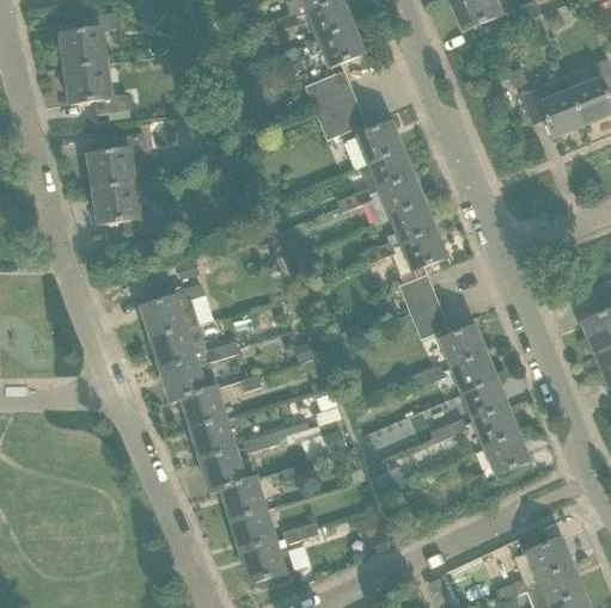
[(305,14),(340,0),(283,0),(289,14),(303,8),(305,14)]
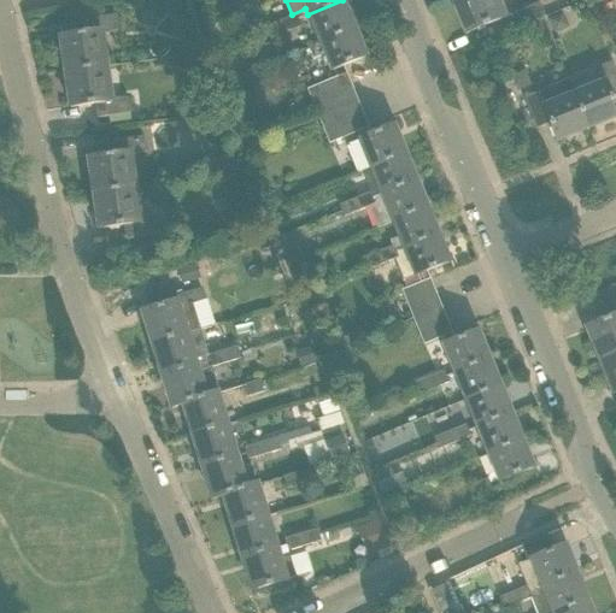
[(318,41),(353,28),(342,0),(308,15),(311,22),(318,41)]
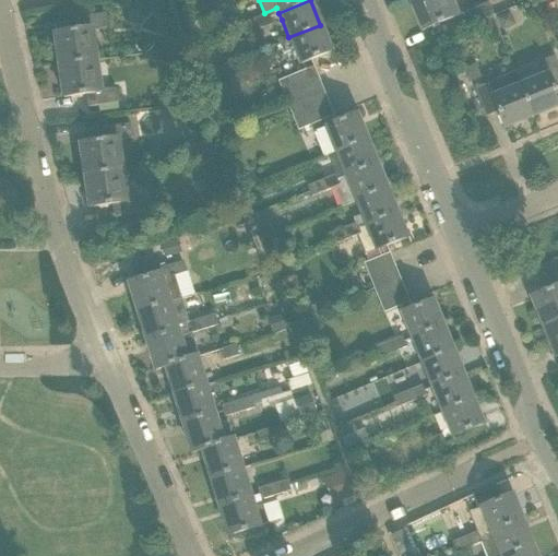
[(423,27),(459,13),(452,0),(414,0),(425,26),(423,26),(423,27)]
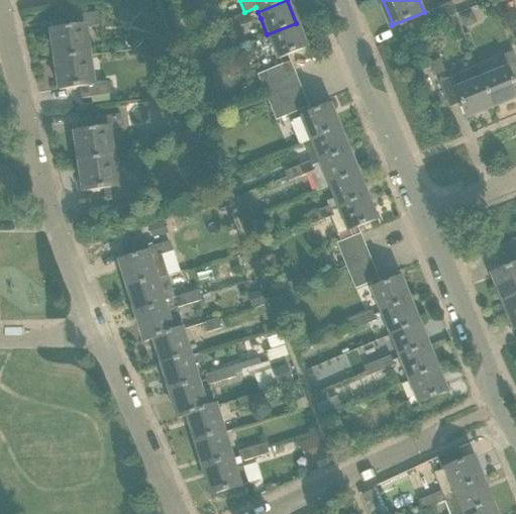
[(452,0),(427,10),(431,22),(457,11),(452,0)]
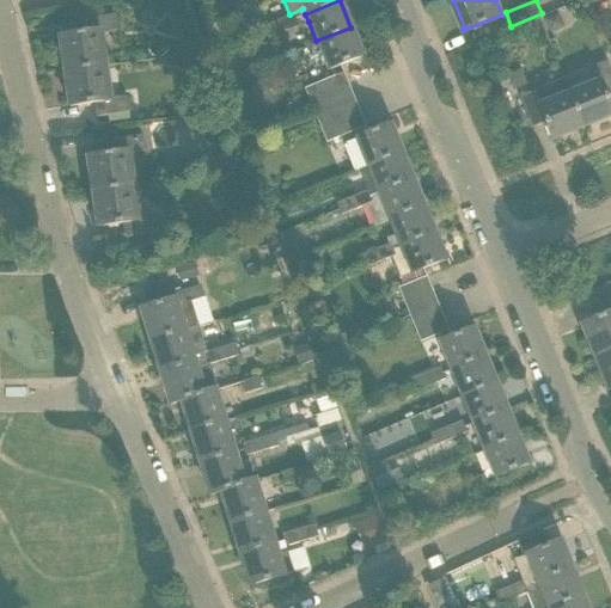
[(309,22),(305,14),(303,8),(289,14),(283,17),(289,30),(309,22)]
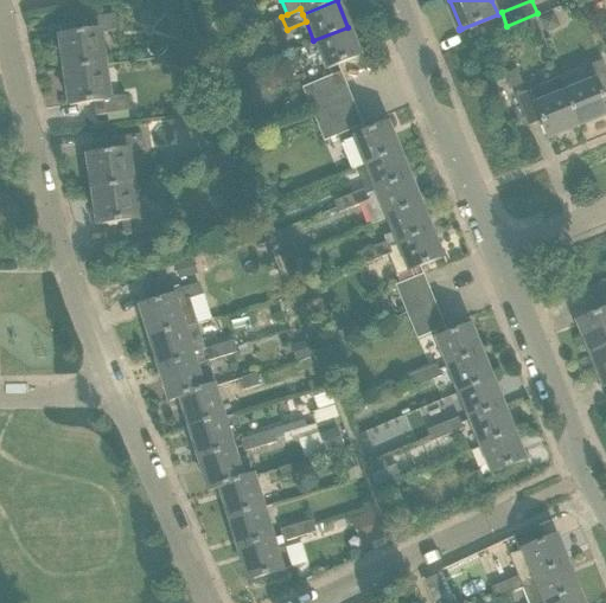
[(100,29),(115,26),(113,12),(106,13),(82,17),(84,31),(61,34),(61,36),(63,34),(68,68),(104,63),(100,29)]
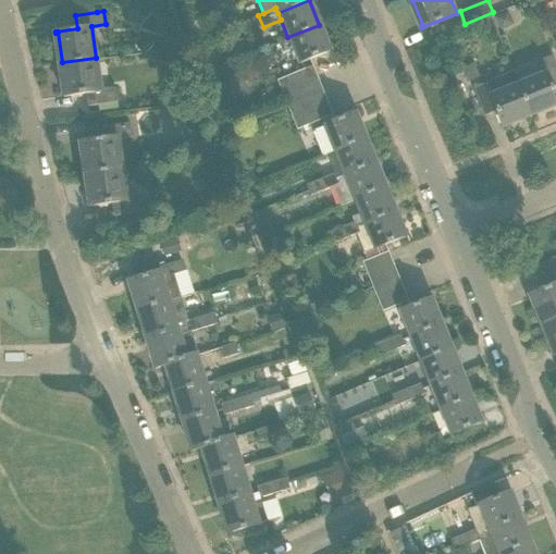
[(508,11),(496,15),(501,28),(507,26),(510,16),(508,11)]
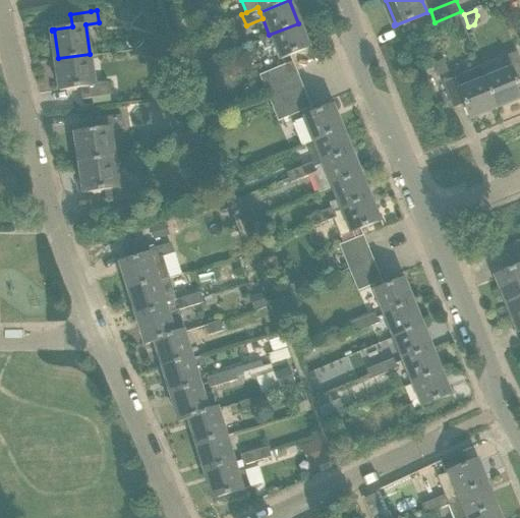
[(230,32),(246,25),(241,14),(225,20),(230,32)]
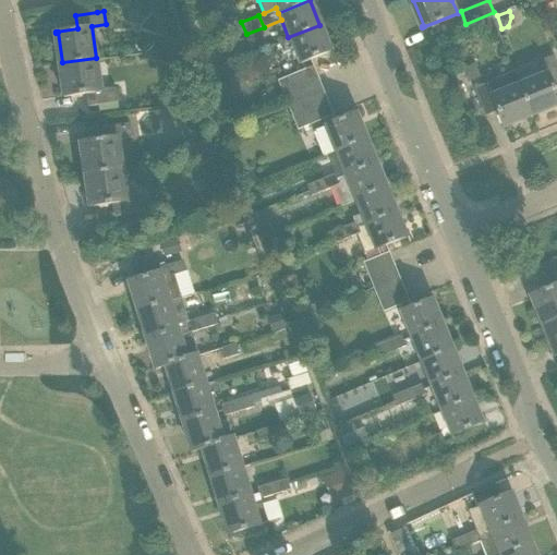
[(330,48),(329,48),(319,25),(288,37),(299,62),(331,49),(330,48)]
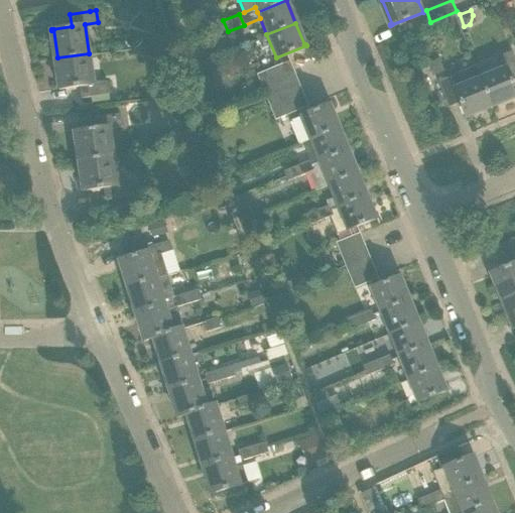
[(514,85),(512,79),(514,78),(514,53),(513,49),(501,54),(506,67),(482,77),(481,77),(492,103),(514,93),(514,85)]
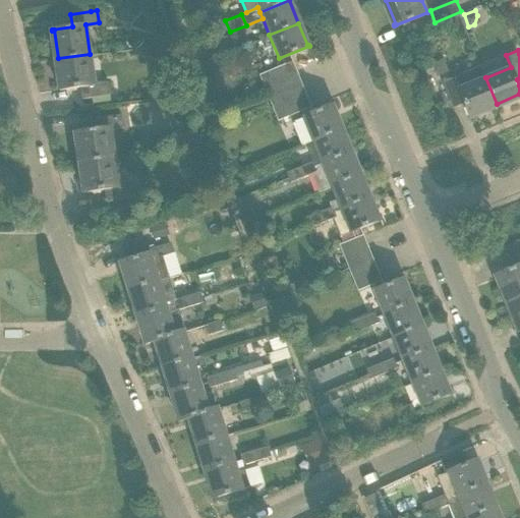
[(109,81),(94,83),(90,54),(58,58),(62,88),(60,88),(60,89),(80,85),(82,97),(110,93),(109,81)]
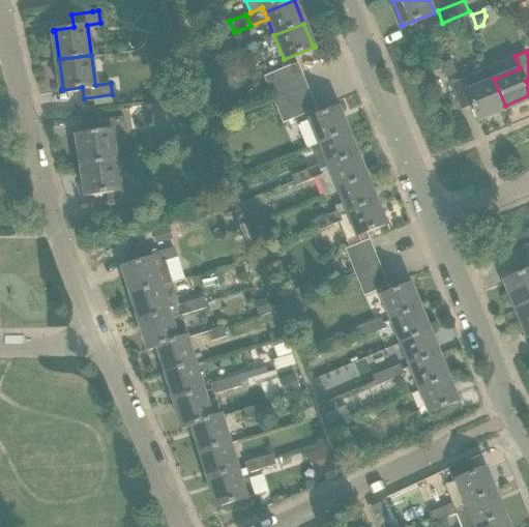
[(446,76),(458,71),(452,58),(440,62),(446,76)]
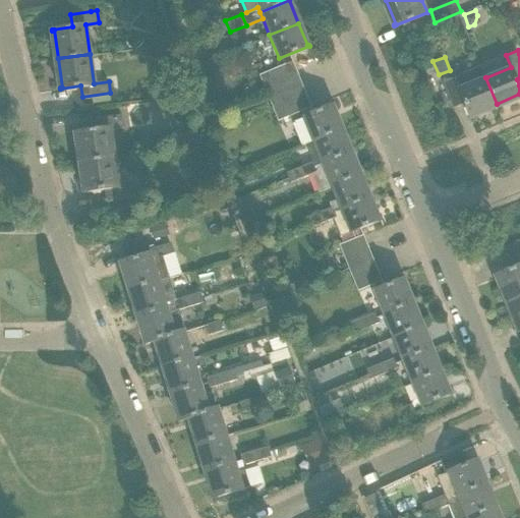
[(275,79),(298,71),(293,59),(271,68),(275,79)]
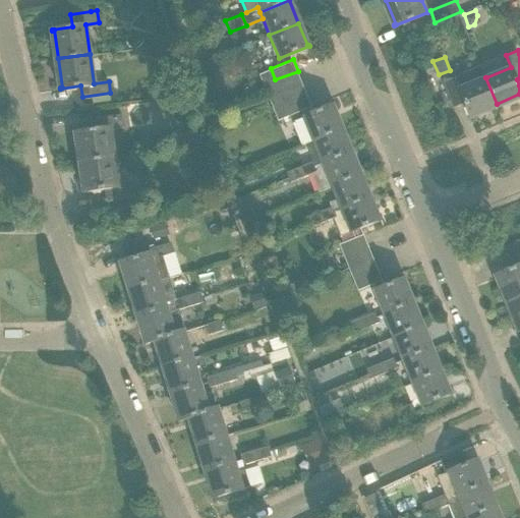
[(485,77),(486,77),(480,65),(444,80),(454,106),(464,102),(470,116),(471,116),(471,115),(497,104),(485,77)]
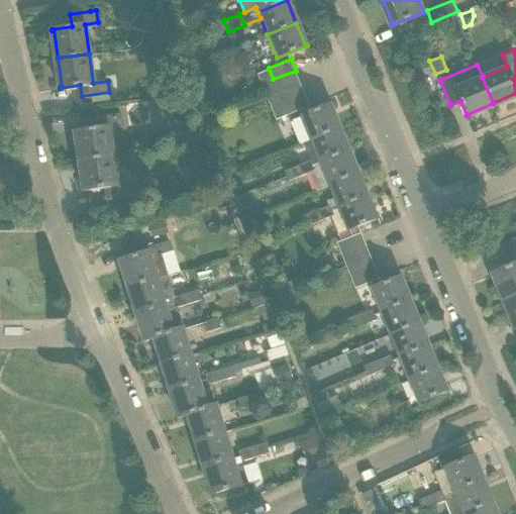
[(278,91),(273,79),(269,68),(256,73),(267,96),(278,91)]
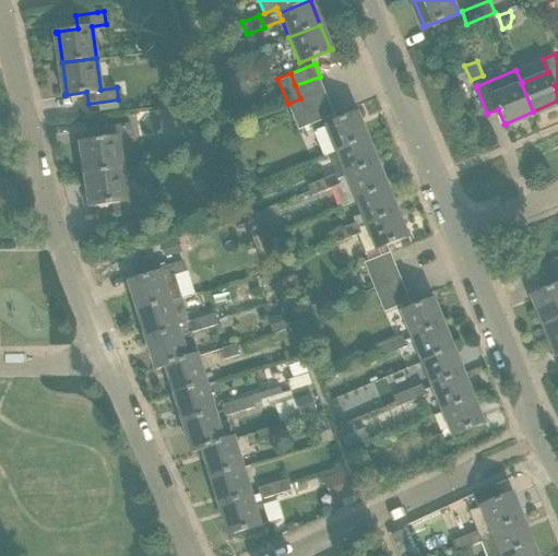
[(300,98),(325,89),(320,77),(295,85),(300,98)]
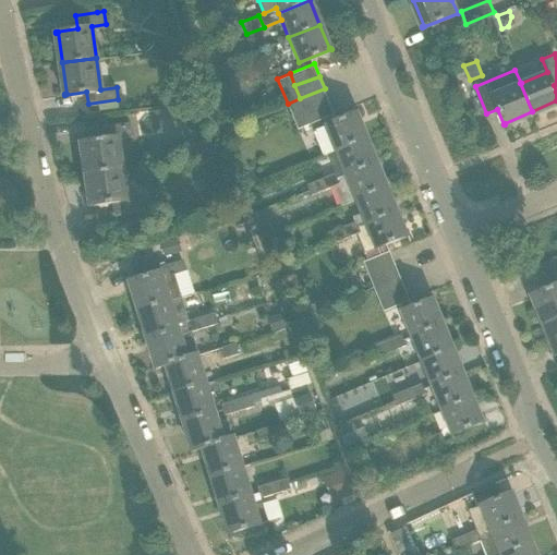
[(305,110),(329,100),(325,88),(300,98),(305,110)]
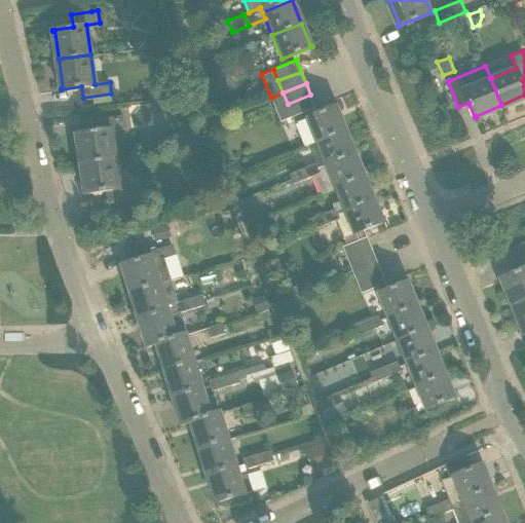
[(292,115),(288,104),(283,92),(271,98),(280,120),(292,115)]
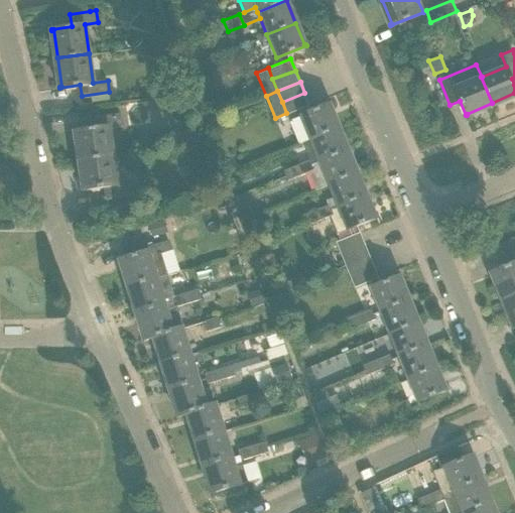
[(286,113),(309,104),(304,93),(282,102),(286,113)]
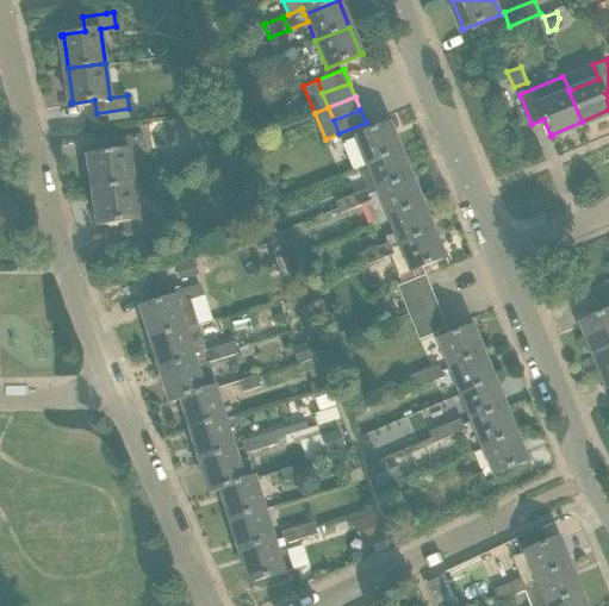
[(389,124),(390,123),(390,122),(343,141),(354,168),(399,149),(389,124)]
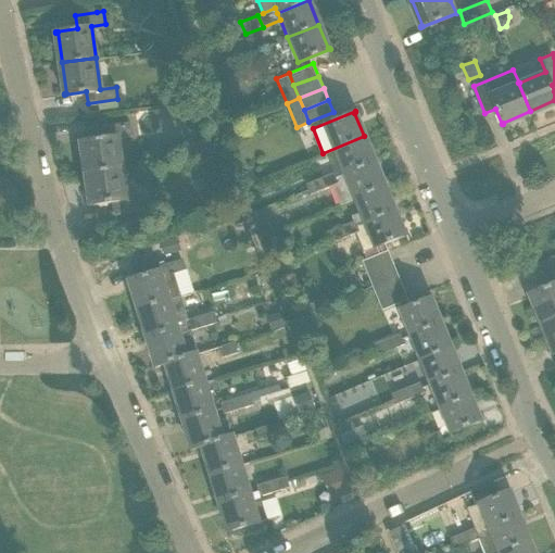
[(117,135),(131,133),(129,121),(101,125),(103,137),(80,140),(80,141),(83,141),(87,172),(123,166),(117,135)]
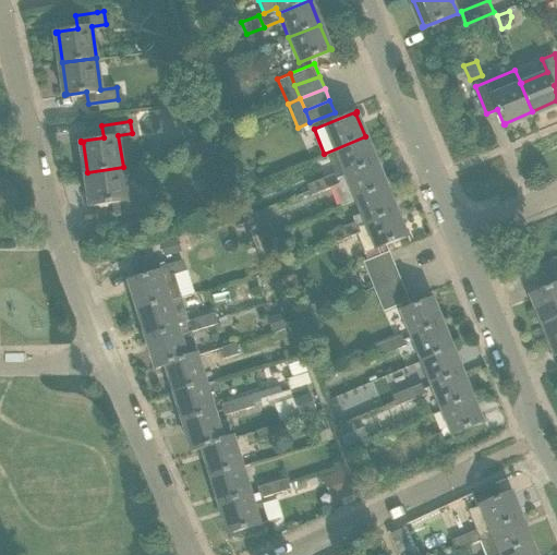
[(338,177),(375,161),(365,136),(324,154),(325,156),(329,154),(337,172),(338,177)]
